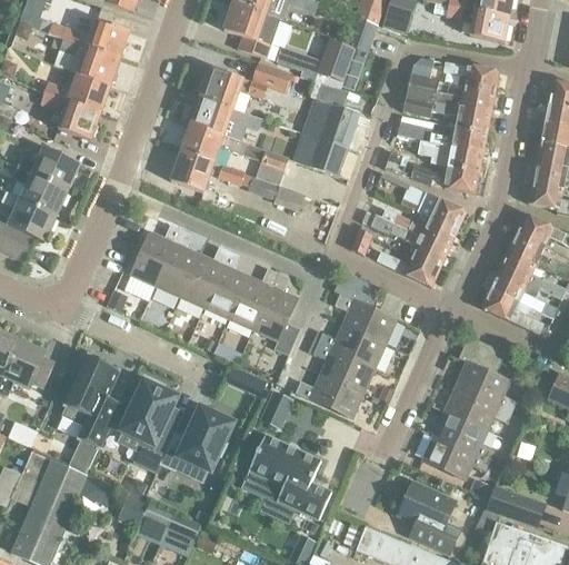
[(27,0),(20,19),(49,35),(53,22),(40,17),(46,1),(42,0),(27,0)]
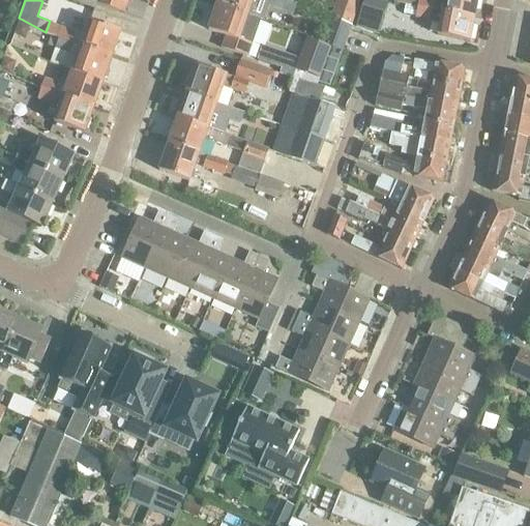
[(100,0),(127,9),(130,0),(100,0)]
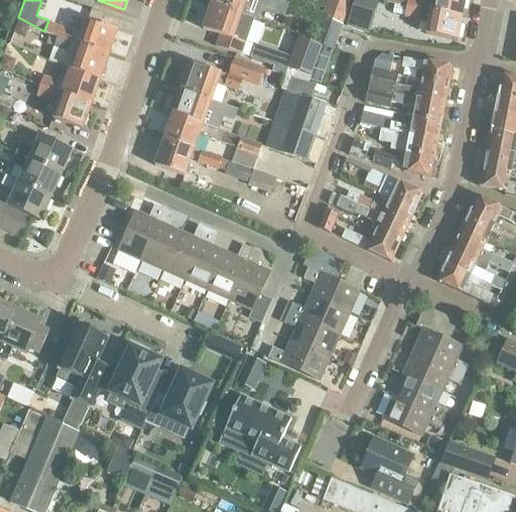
[(212,0),(212,1),(242,12),(253,16),(257,17),(262,4),(285,12),(288,2),(283,0),(212,0)]
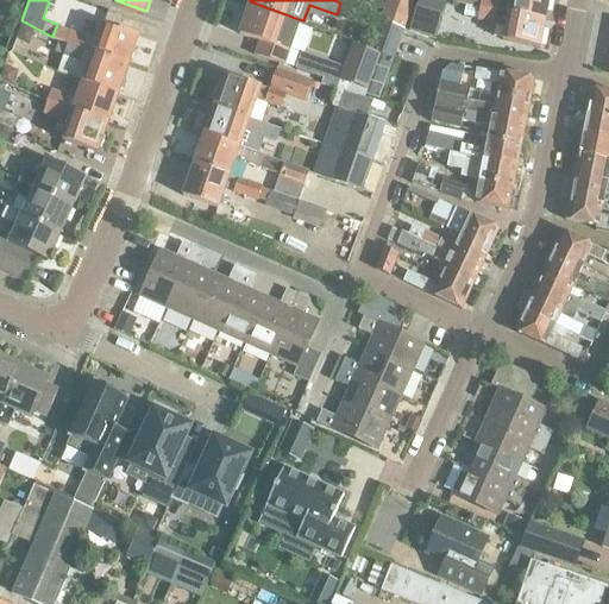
[(418,0),(410,27),(435,35),(445,0),(418,0)]
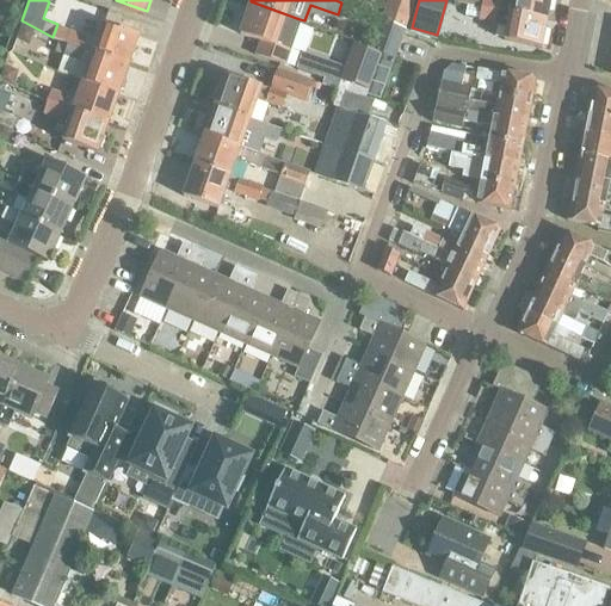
[(461,0),(482,5),(548,18),(550,0),(461,0)]
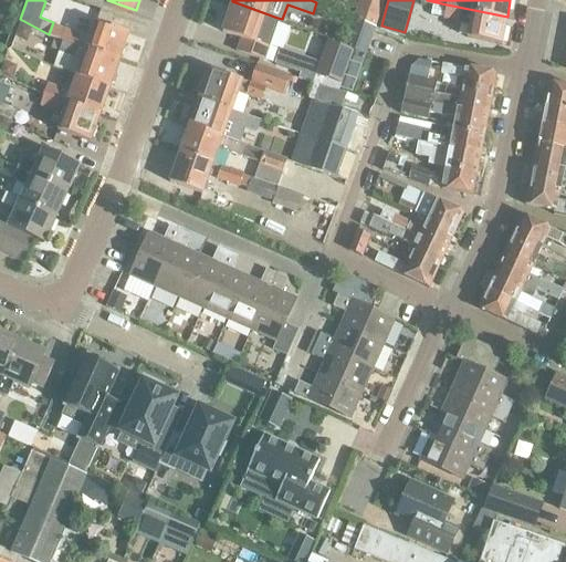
[(265,13),(232,1),(230,11),(224,11),(220,24),(223,29),(223,30),(243,37),(239,49),(263,58),(278,18),(265,13)]
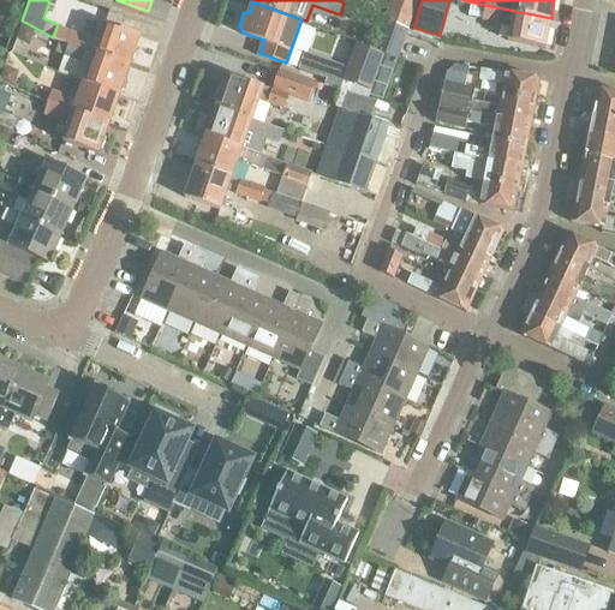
[(551,18),(485,5),(483,17),(497,21),(497,22),(511,25),(508,39),(545,46),(551,18)]
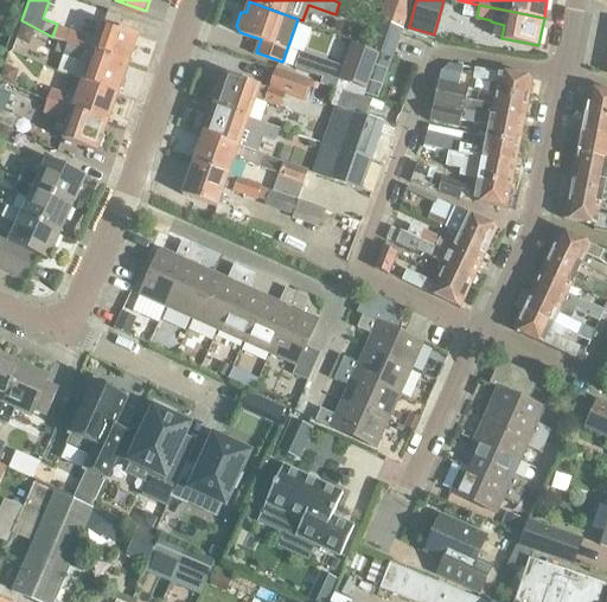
[(379,17),(368,47),(379,51),(391,56),(402,25),(379,17)]
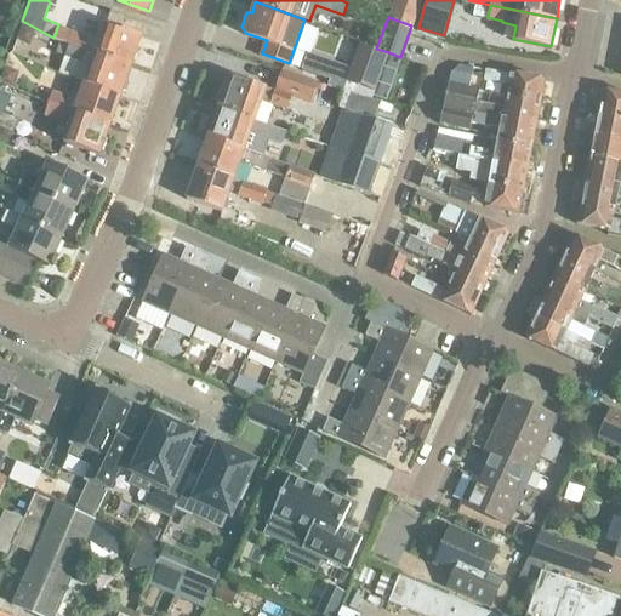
[(55,38),(70,44),(131,64),(142,34),(106,21),(101,36),(60,23),(55,38)]
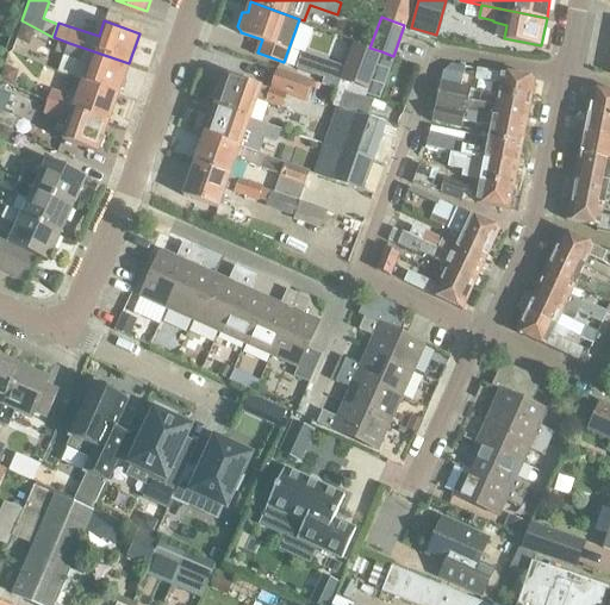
[(22,23),(17,35),(24,37),(31,35),(33,27),(22,23)]
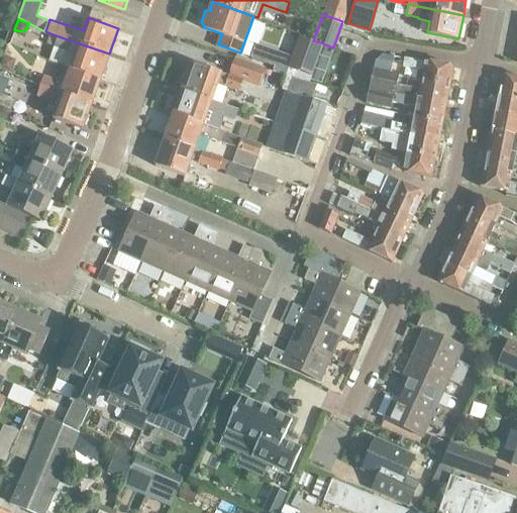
[(312,74),(323,43),(313,40),(300,35),(289,66),(312,74)]
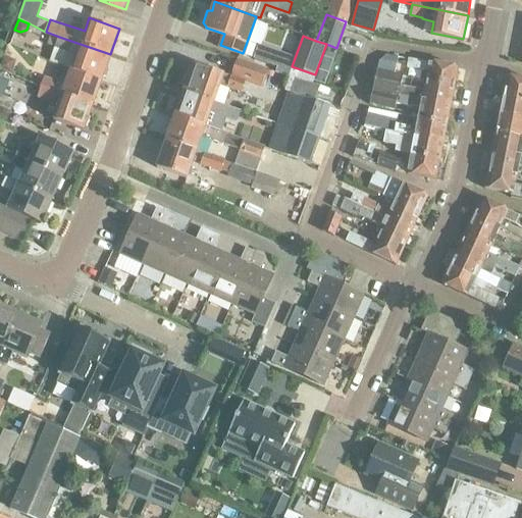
[(76,54),(71,68),(101,80),(103,74),(106,73),(108,66),(106,64),(110,54),(59,37),(55,47),(76,54)]
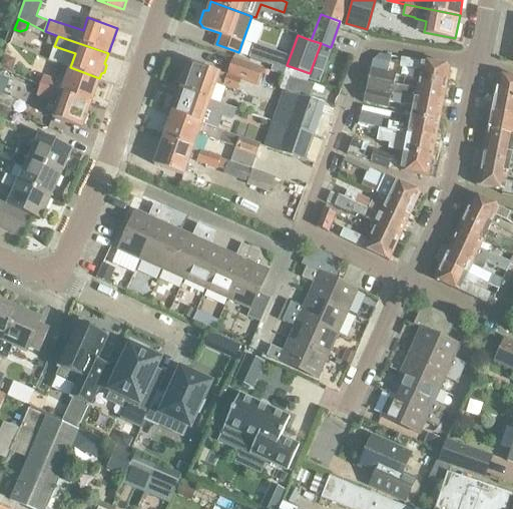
[(271,68),(284,72),(290,54),(278,50),(271,68)]
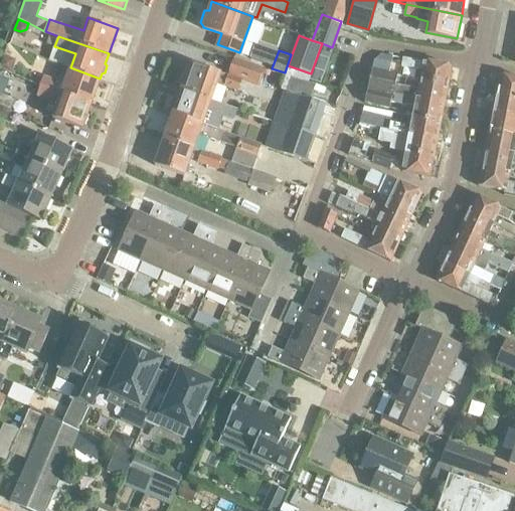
[(374,59),(372,67),(388,71),(392,53),(381,51),(374,59)]
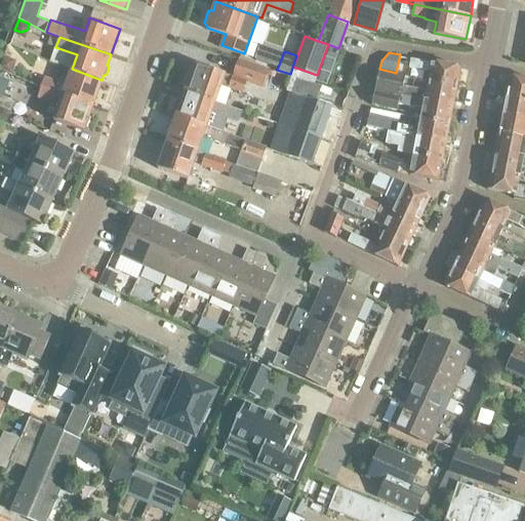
[(4,55),(0,67),(11,71),(13,64),(10,57),(4,55)]
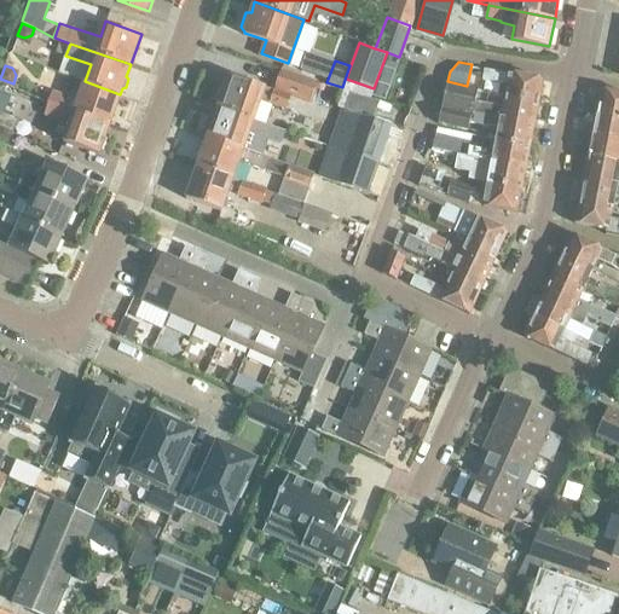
[(505,93),(539,99),(543,76),(485,67),(482,77),(507,82),(505,93)]
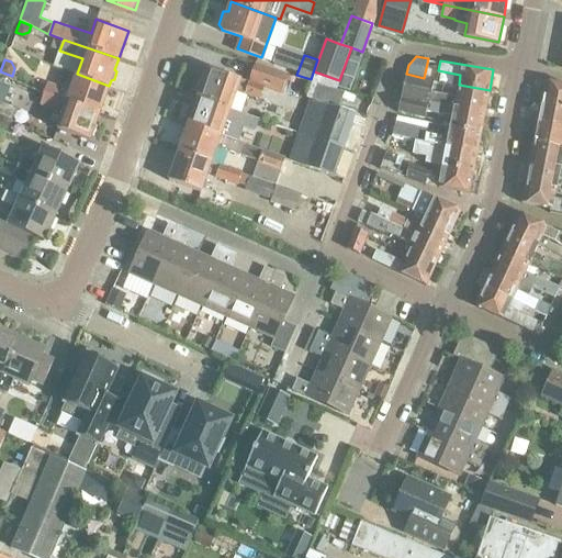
[(200,91),(198,96),(231,108),(237,89),(260,97),(265,86),(282,92),(289,74),(256,62),(249,80),(209,66),(203,80),(199,80),(195,89),(200,91)]
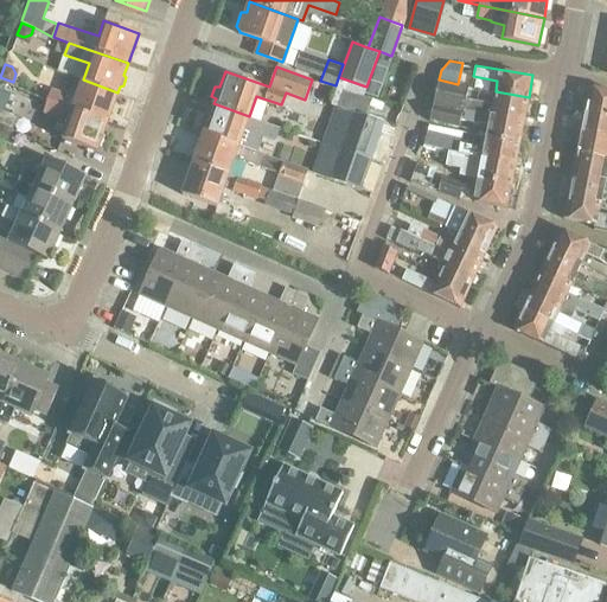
[(53,88),(49,101),(108,121),(117,93),(83,79),(77,96),(53,88)]
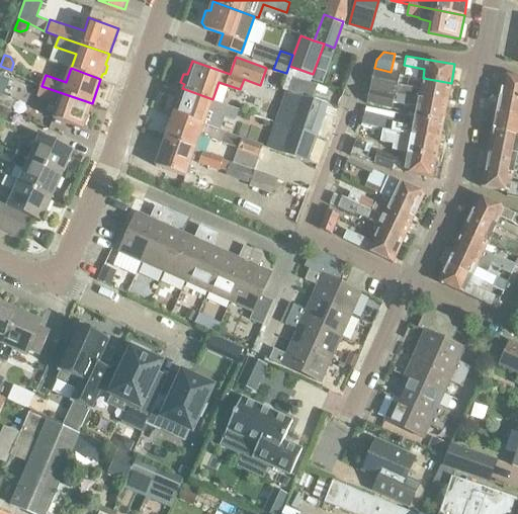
[(374,68),(370,86),(447,101),(451,83),(423,78),(421,87),(398,83),(400,73),(391,72),(374,68)]
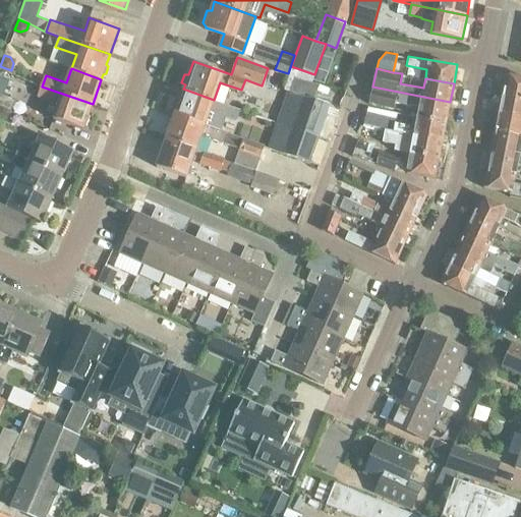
[(520,76),(505,74),(502,94),(520,97),(520,76)]
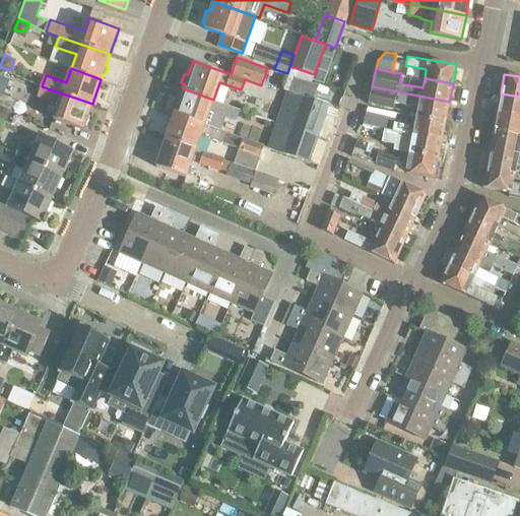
[(289,90),(314,97),(319,83),(295,78),(289,90)]
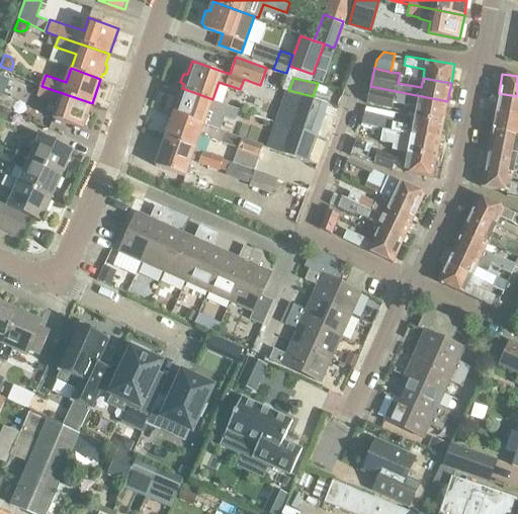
[(92,103),(41,86),(37,95),(51,99),(50,103),(58,105),(54,117),(83,127),(92,103)]
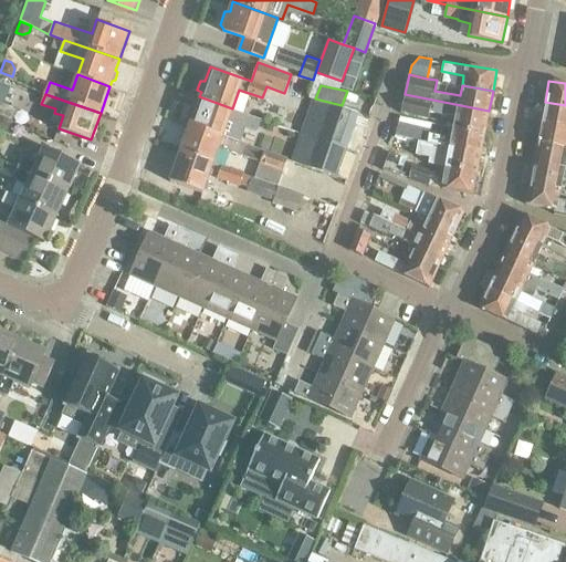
[(457,114),(454,125),(485,131),(489,111),(405,94),(400,111),(428,116),(429,110),(457,114)]
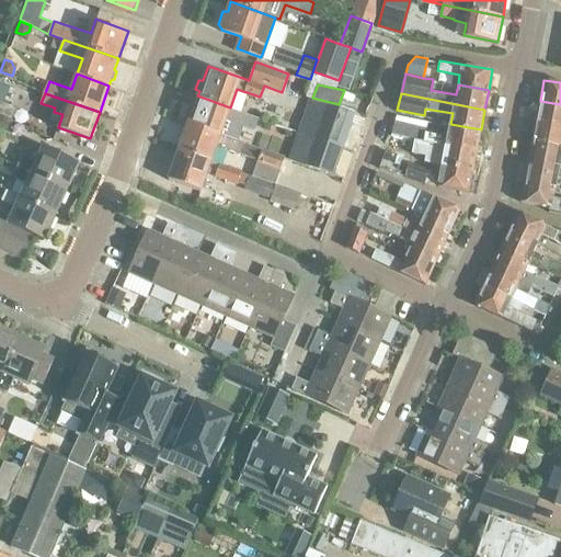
[(259,117),(230,108),(197,95),(189,122),(220,134),(238,139),(242,125),(254,128),(259,117)]
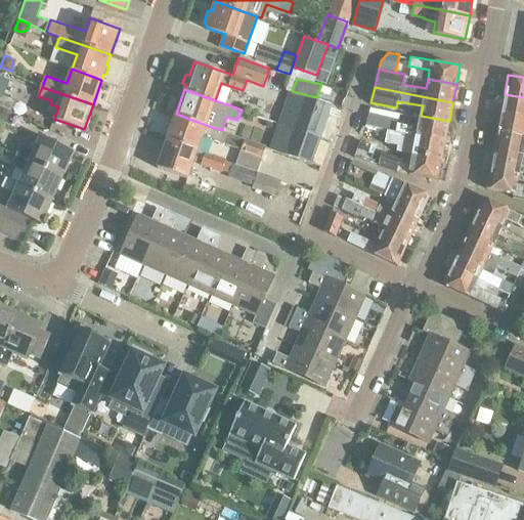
[(0,92),(0,104),(12,112),(17,101),(0,92)]
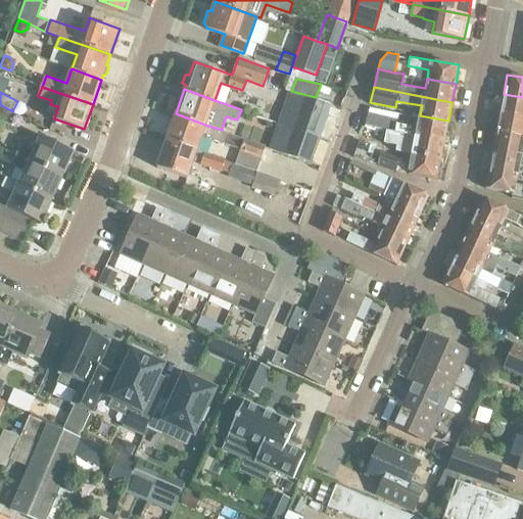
[(522,97),(504,94),(500,111),(522,115),(522,97)]
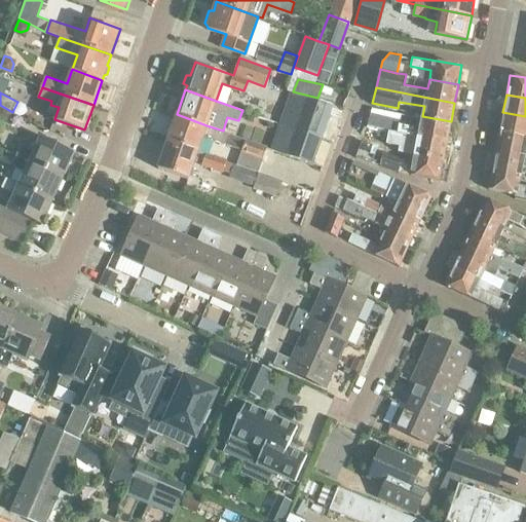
[(305,96),(295,127),(322,137),(333,103),(305,96)]
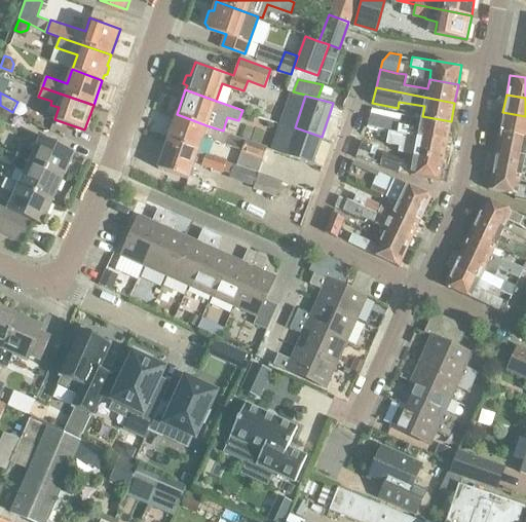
[(0,105),(0,119),(7,122),(12,112),(0,105)]
